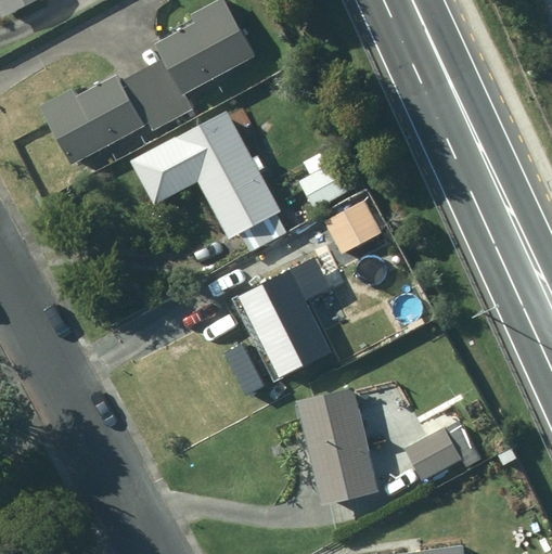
[(0,0),(0,18),(35,0),(0,0)]
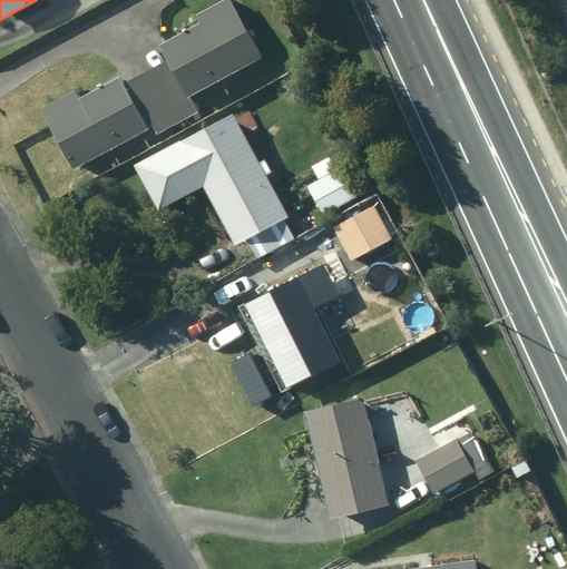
[(197,21),(177,31),(179,36),(158,46),(167,62),(149,71),(177,124),(198,114),(189,96),(261,58),(230,0),(223,0),(194,16),(197,21)]
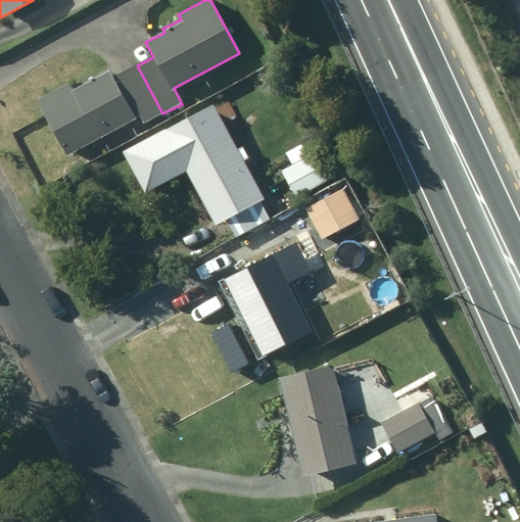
[(143,124),(162,113),(137,65),(111,80),(108,73),(71,93),(66,85),(36,100),(65,157),(81,149),(86,158),(98,151),(93,142),(139,117),(143,124)]
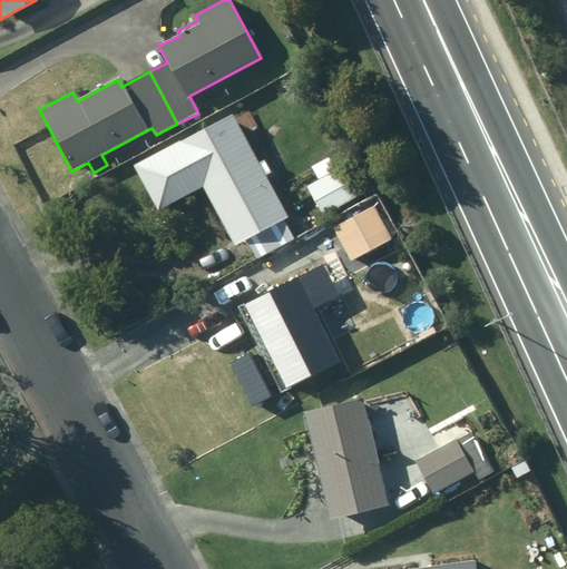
[(232,115),(133,164),(155,209),(204,186),(234,247),(247,241),(256,258),(293,241),(284,221),(287,219),(266,175),(271,173),(264,159),(256,164),(232,115)]
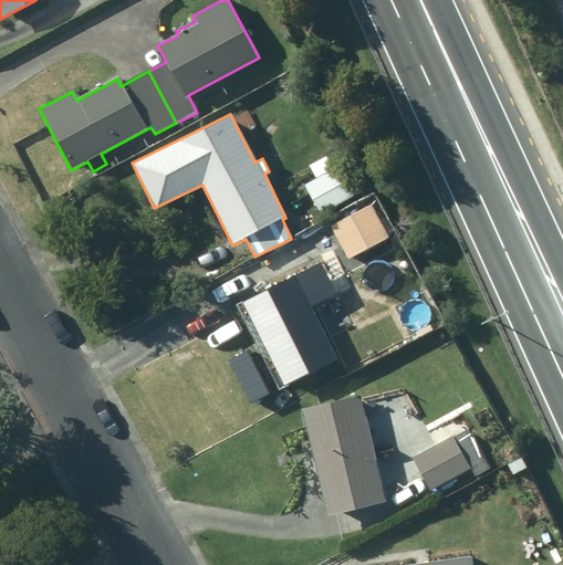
[(309,164),(318,180),(306,186),(322,215),(361,194),(336,149),(309,164)]
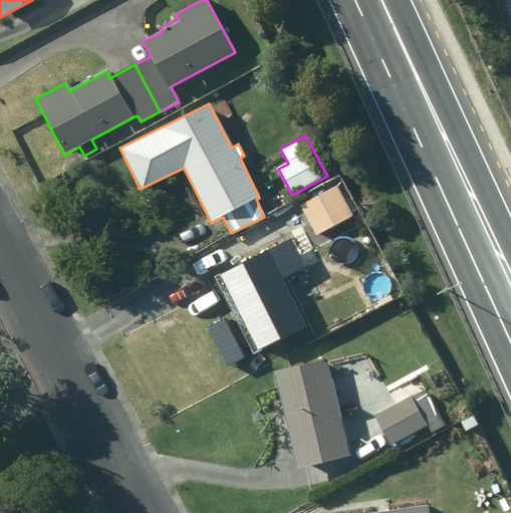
[(338,187),(300,205),(314,235),(353,217),(338,187)]
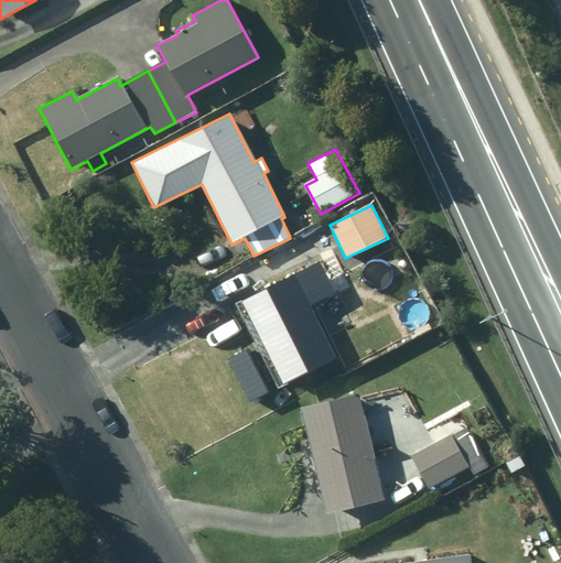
[(337,359),(310,305),(335,292),(319,260),(239,301),(283,387),(337,359)]
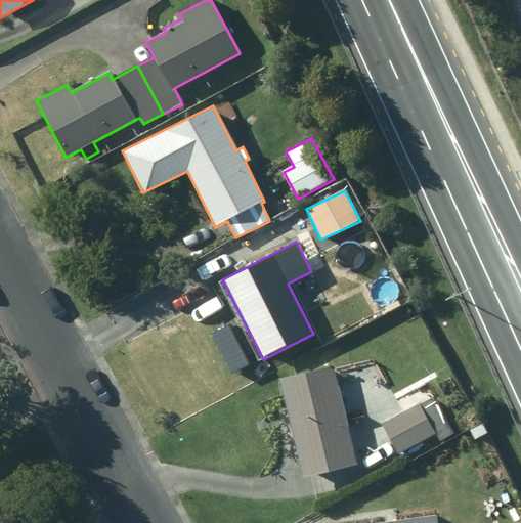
[(403,290),(392,297),(398,305),(409,298),(403,290)]
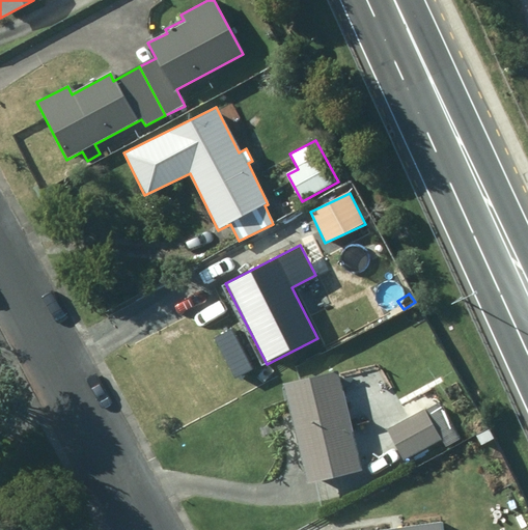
[(337,371),(282,386),(306,483),(362,470),(337,371)]
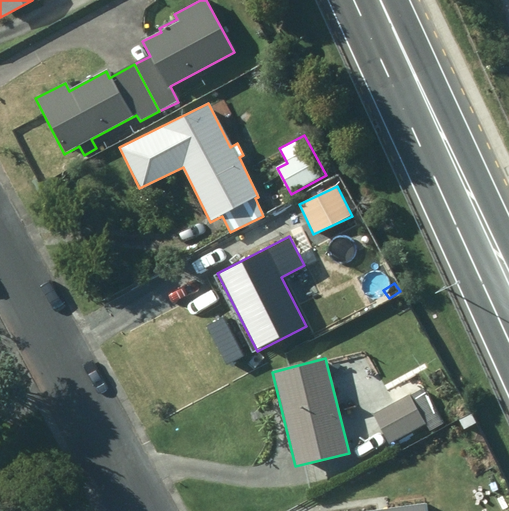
[(409,396),(373,415),(389,445),(424,426),(409,396)]
